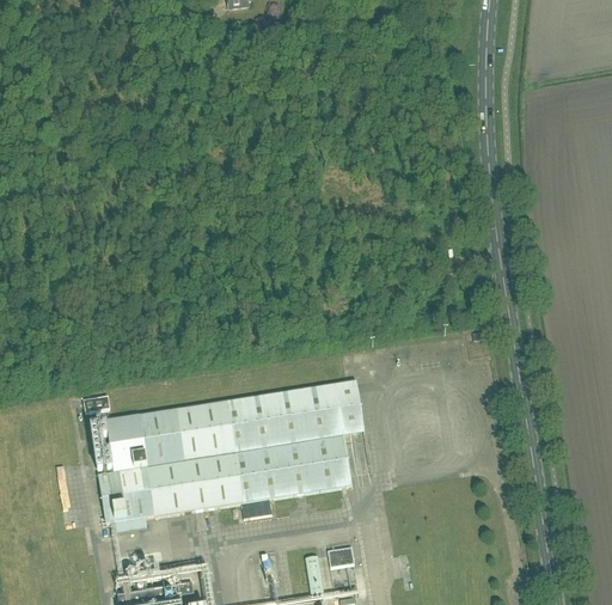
[(147,526),(145,515),(204,507),(207,506),(220,503),(244,500),(350,483),(343,434),(335,383),(228,399),(191,405),(105,419),(114,471),(98,474),(104,508),(105,518),(105,523),(115,520),(117,531),(147,526)]
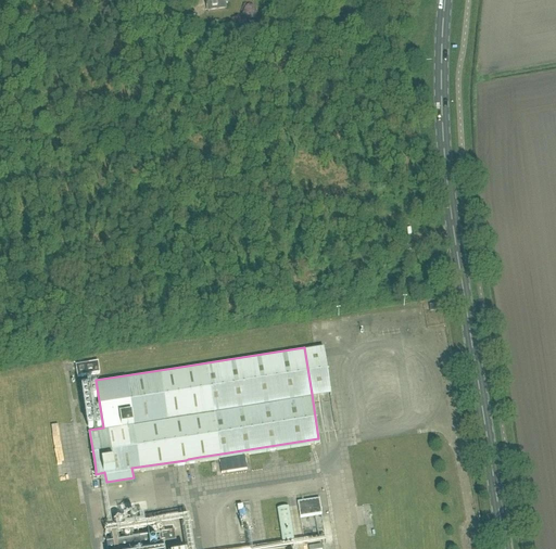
[(77,372),(100,368),(98,357),(76,360),(77,372)]
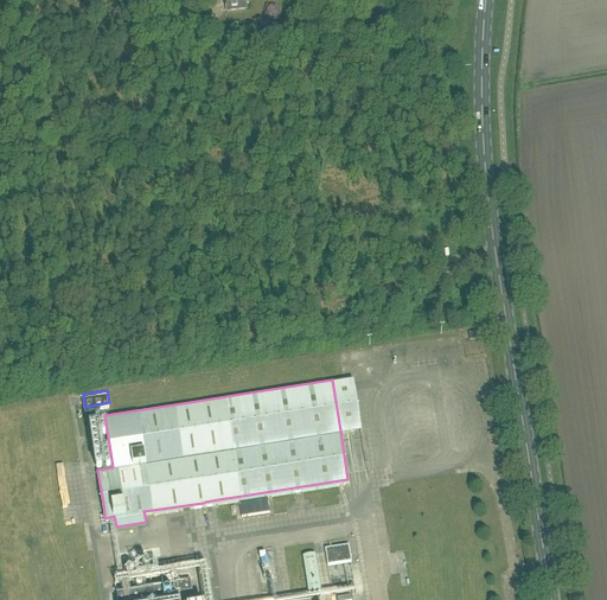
[(269,506),(267,493),(240,498),(242,511),(269,506)]
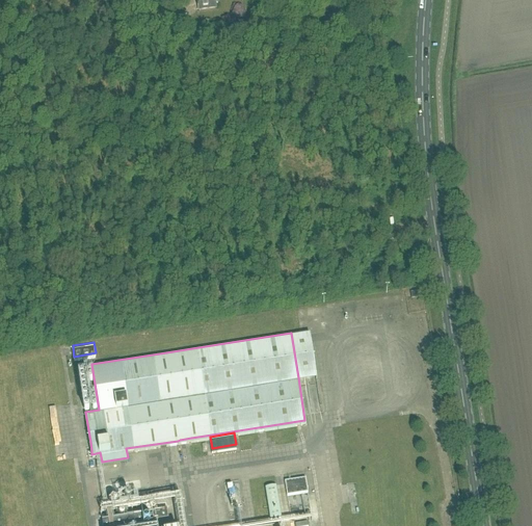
[(69,453),(67,437),(58,437),(60,454),(69,453)]
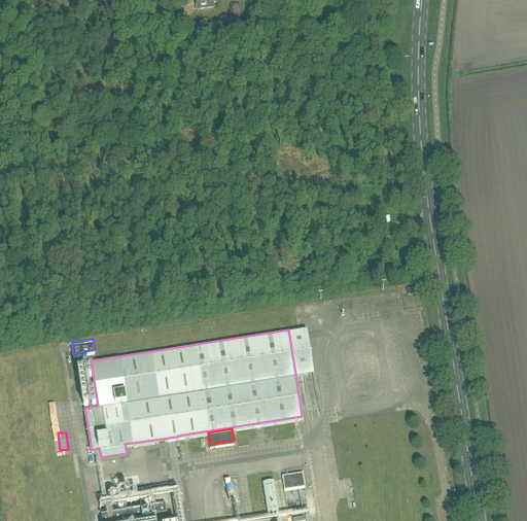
[(284,486),(305,483),(303,469),(282,472),(284,486)]
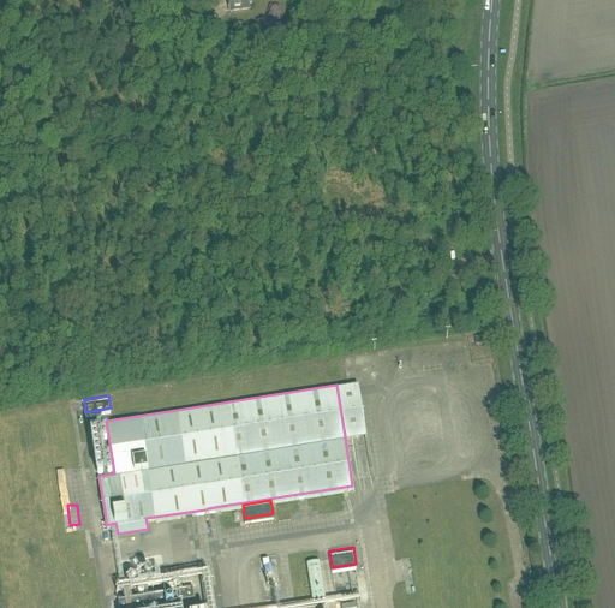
[(312,595),(326,592),(320,556),(306,559),(312,595)]
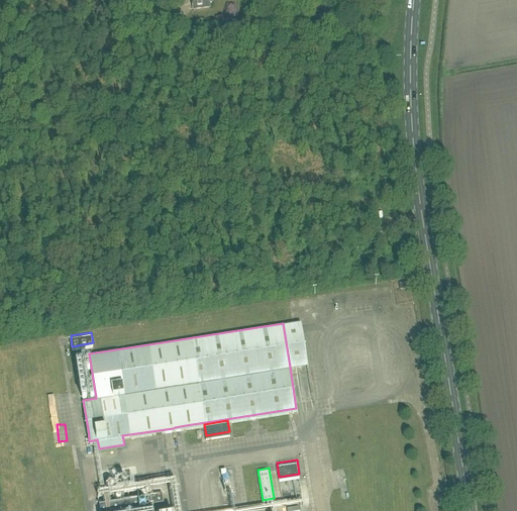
[(152,510),(150,495),(150,494),(99,502),(99,503),(100,510),(152,510)]
